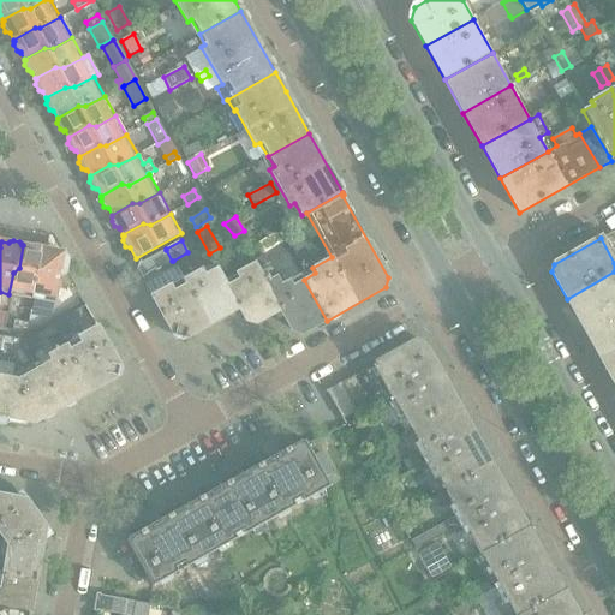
[(42,272),(46,249),(45,249),(41,245),(35,244),(31,246),(23,245),(19,268),(13,273),(9,294),(33,298),(36,276),(42,272)]
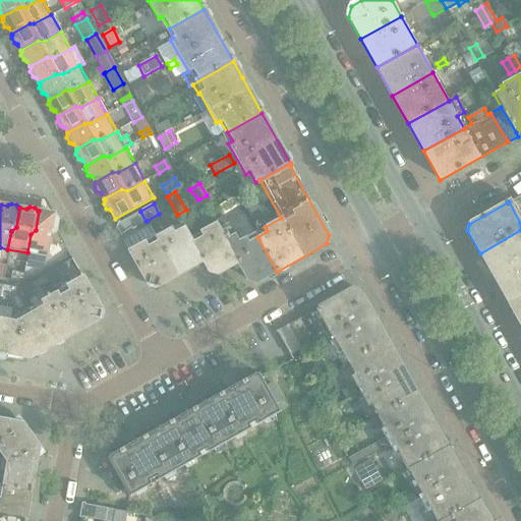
[(51,237),(55,231),(57,220),(54,214),(39,211),(36,230),(31,234),(27,252),(47,256),(51,237)]
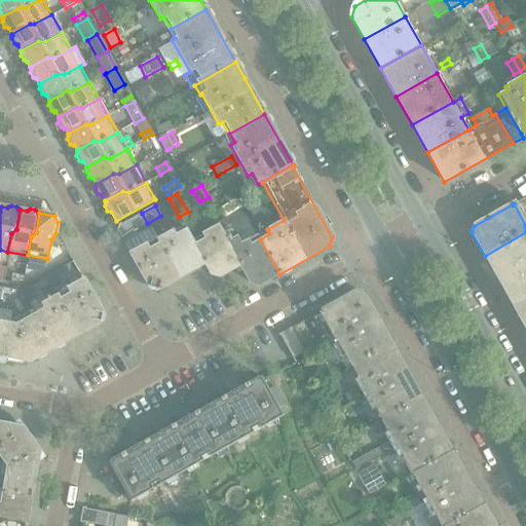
[(279,274),(260,239),(251,245),(248,239),(240,243),(237,236),(231,239),(229,237),(226,239),(212,213),(205,216),(209,222),(198,228),(198,229),(188,234),(204,264),(211,274),(219,277),(234,268),(236,272),(236,273),(242,270),(250,284),(258,286),(279,274)]
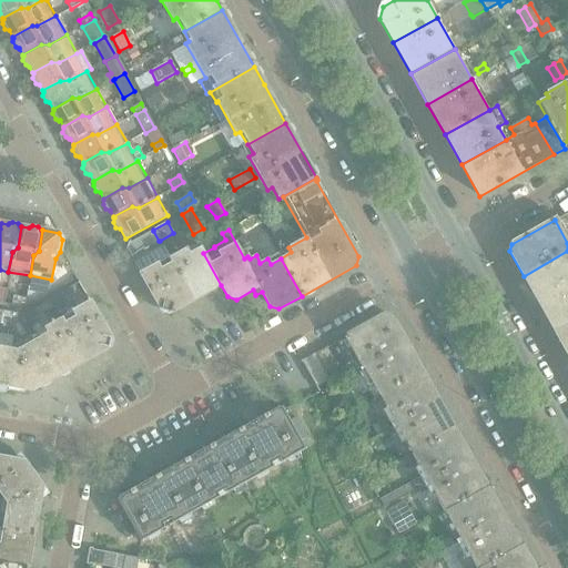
[(127,245),(127,249),(131,257),(159,241),(153,231),(127,245)]
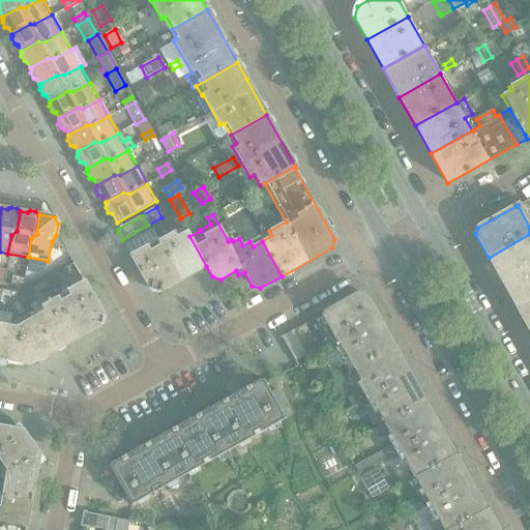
[(206,266),(189,236),(186,230),(178,235),(175,231),(157,241),(159,244),(151,249),(149,245),(130,256),(150,290),(158,292),(206,266)]
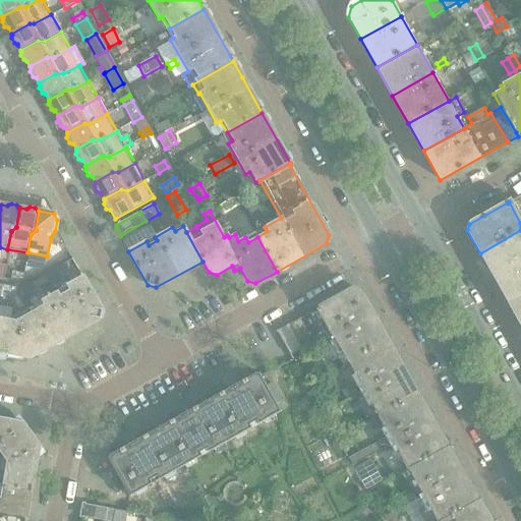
[(520,298),(520,230),(480,253),(510,305),(520,298)]
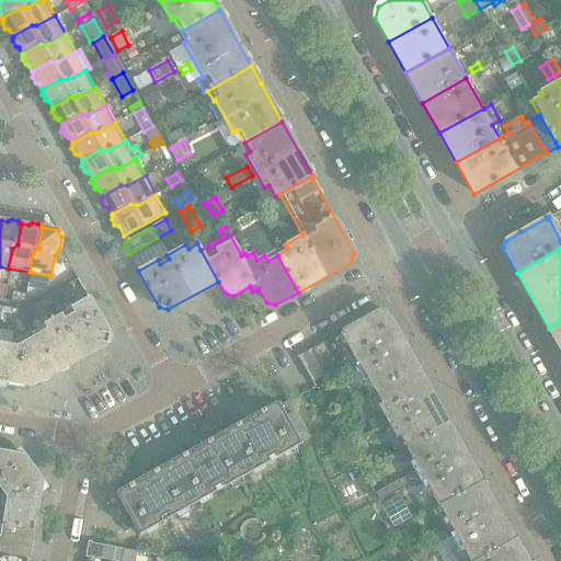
[(68,299),(66,296),(72,292),(73,287),(70,283),(49,296),(57,310),(67,305),(68,299)]
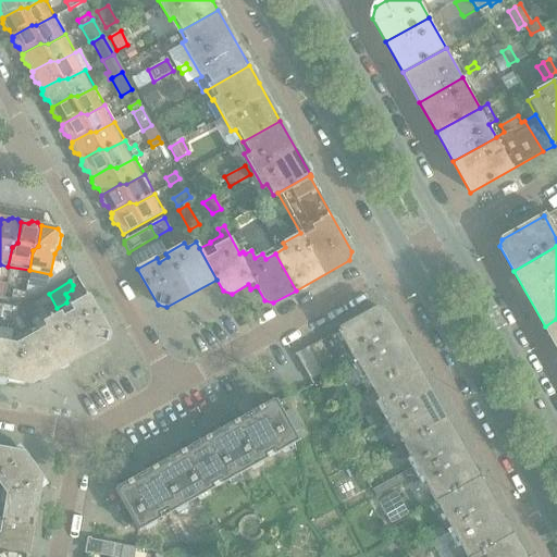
[(12,291),(11,299),(23,301),(25,292),(12,291)]
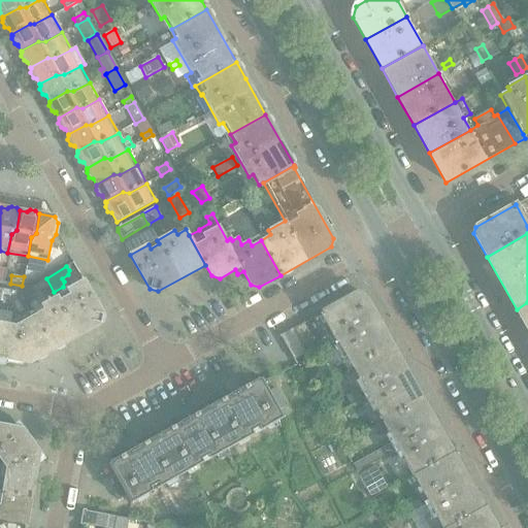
[(101,324),(103,315),(84,281),(67,290),(69,295),(60,300),(58,296),(41,305),(43,309),(17,326),(0,322),(0,362),(12,364),(12,360),(30,363),(101,324)]
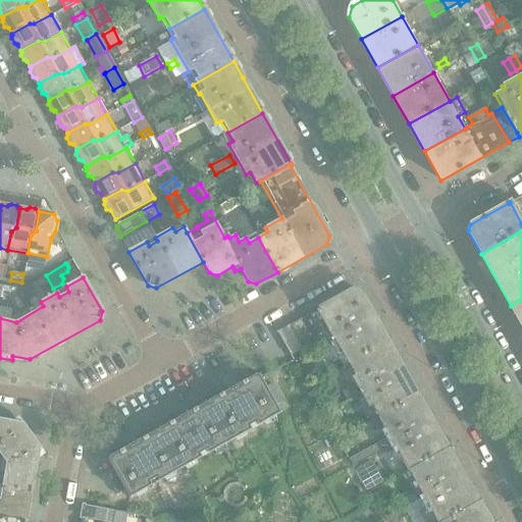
[(36,292),(32,283),(20,290),(25,298),(36,292)]
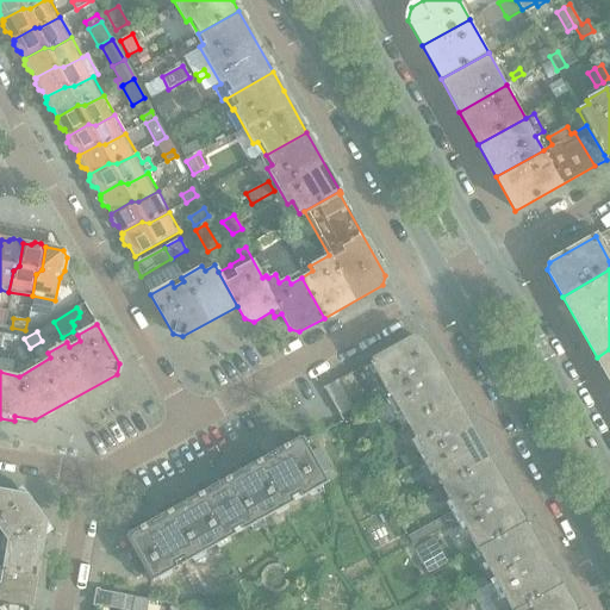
[(446,385),(421,341),(412,340),(369,363),(388,393),(390,393),(408,425),(453,399),(453,398),(453,393),(449,387),(446,385)]
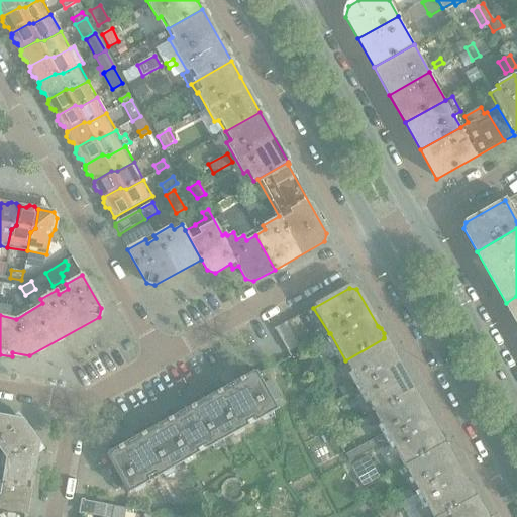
[(516,296),(506,303),(516,322),(516,296)]
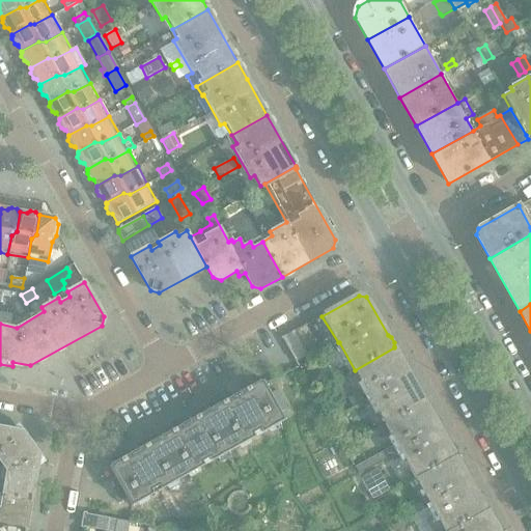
[(310,360),(305,351),(315,344),(305,326),(282,338),(295,361),(298,367),(310,360)]
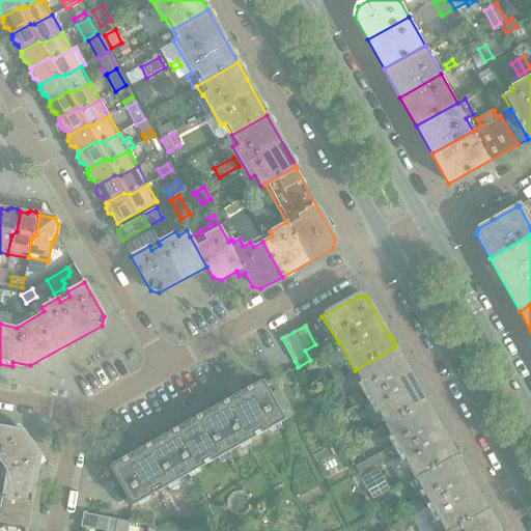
[(418,390),(401,359),(401,356),(398,350),(395,348),(394,347),(355,370),(386,424),(424,401),(424,400),(425,397),(421,391),(418,390)]
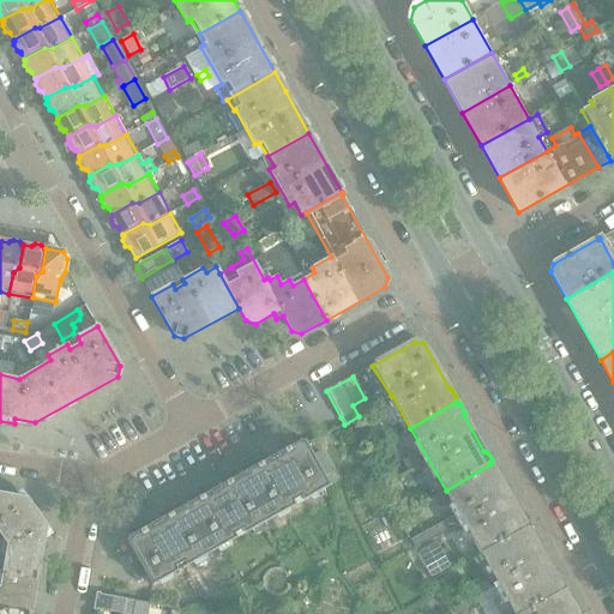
[(304,500),(327,487),(330,486),(305,440),(301,441),(301,440),(245,471),(246,473),(245,474),(270,519),(295,505),(293,501),(301,497),(304,500)]
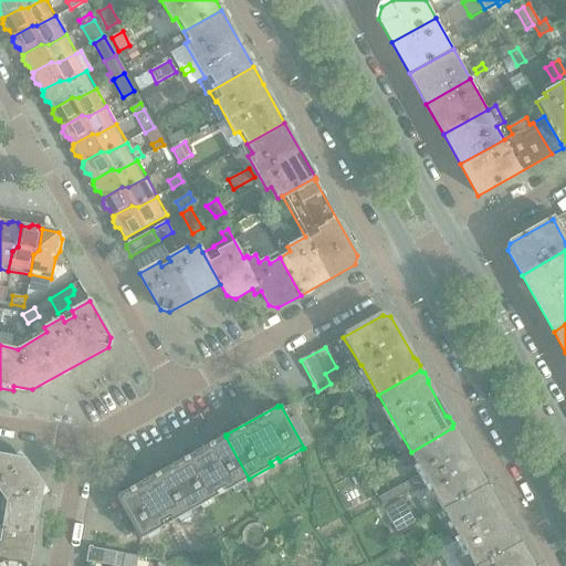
[(376,433),(387,427),(383,420),(360,432),(365,440),(376,433)]
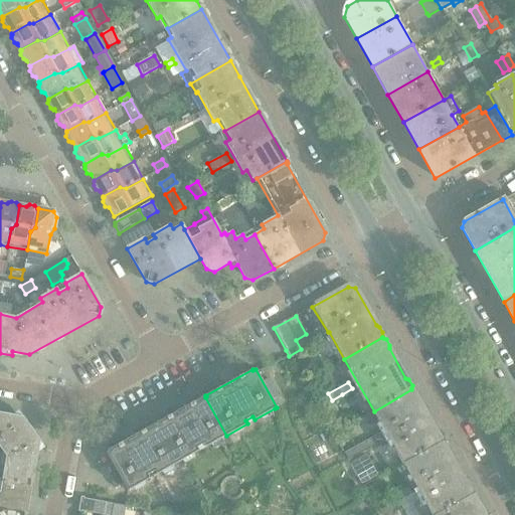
[(435,431),(426,415),(418,401),(418,397),(415,391),(412,390),(411,389),(374,411),(384,431),(344,454),(347,460),(379,442),(388,437),(403,464),(442,442),(441,442),(442,438),(439,432),(435,431)]
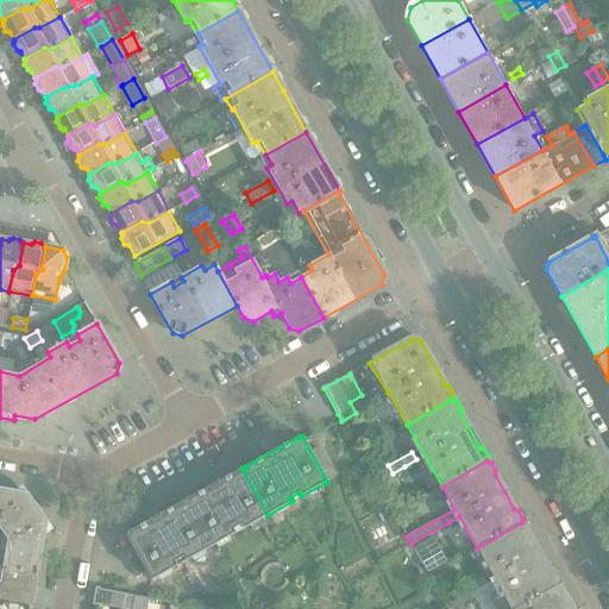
[(243,529),(268,515),(243,470),(242,471),(240,469),(184,500),(186,502),(184,502),(209,547),(234,534),(232,529),(240,525),(243,529)]
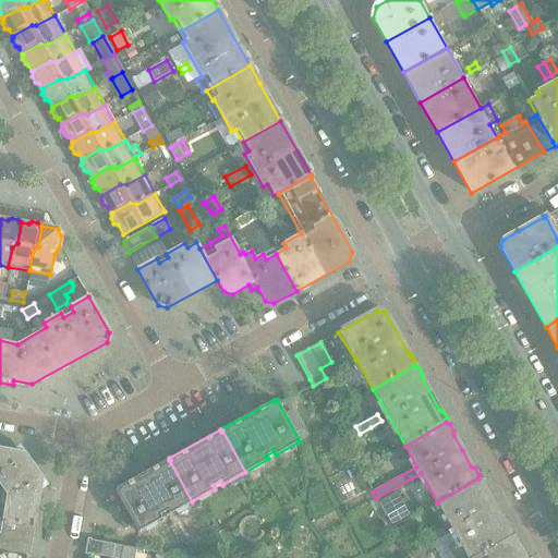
[(33,466),(24,453),(20,446),(13,451),(0,448),(0,486),(2,488),(33,466)]
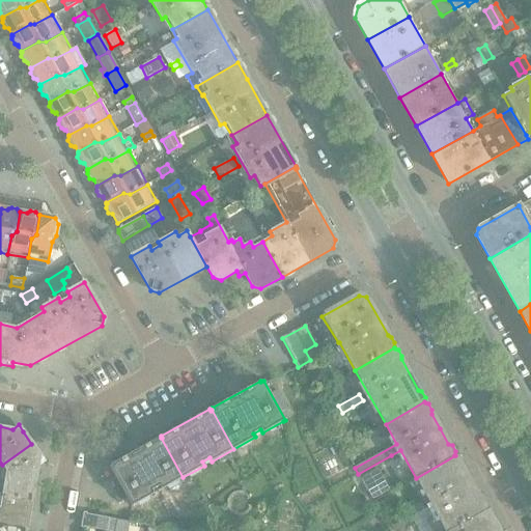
[(161,490),(183,477),(161,438),(160,439),(159,438),(110,465),(111,466),(109,467),(115,478),(127,499),(131,506),(154,494),(151,491),(159,485),(161,490)]
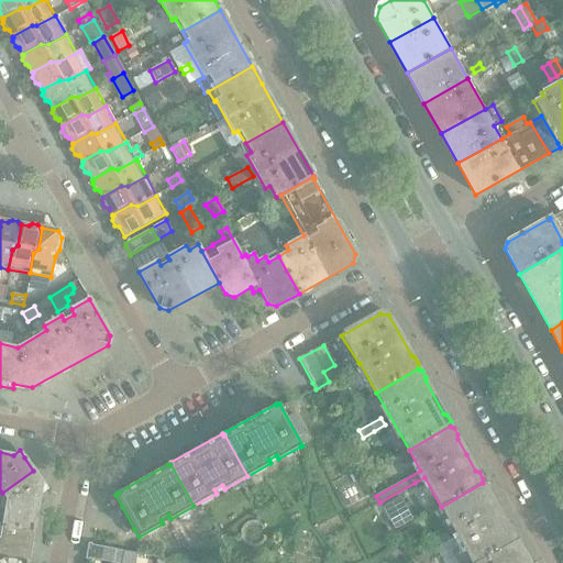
[(34,529),(40,495),(47,489),(42,483),(33,471),(2,493),(7,500),(2,522),(34,529)]
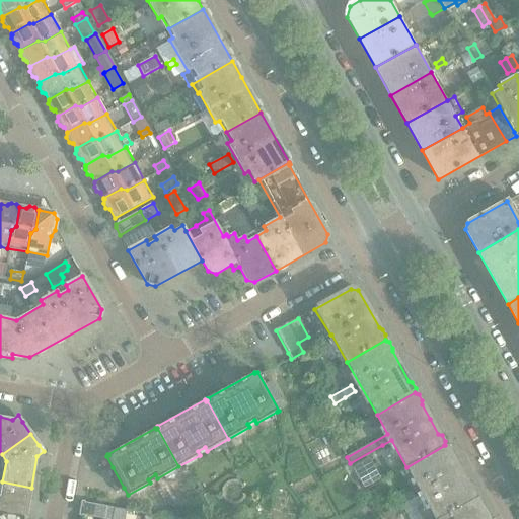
[(467,487),(451,457),(452,453),(449,448),(445,446),(445,445),(406,467),(421,494),(415,498),(411,500),(420,518),(434,518),(474,498),(473,498),(474,494),(471,488),(467,487)]
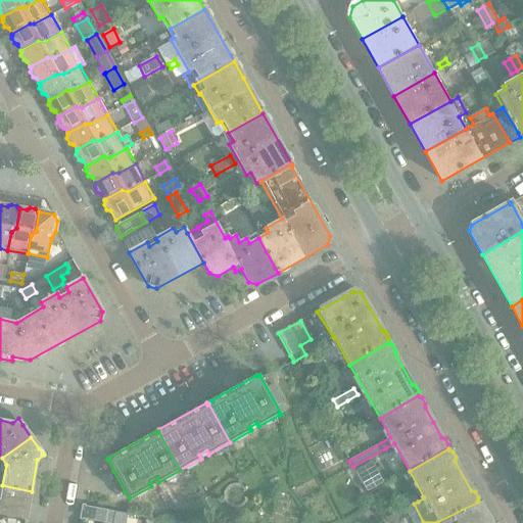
[(125,491),(113,471),(105,475),(116,496),(125,491)]
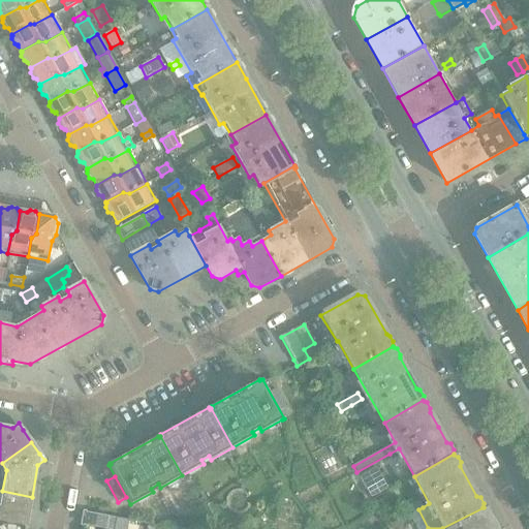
[(0,522),(27,527),(32,497),(2,491),(2,494),(0,493),(0,522)]
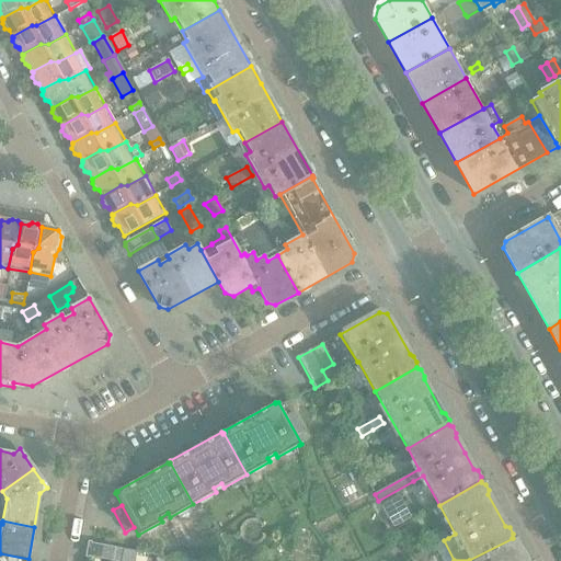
[(444,540),(448,538),(444,530),(433,537),(437,544),(444,540)]
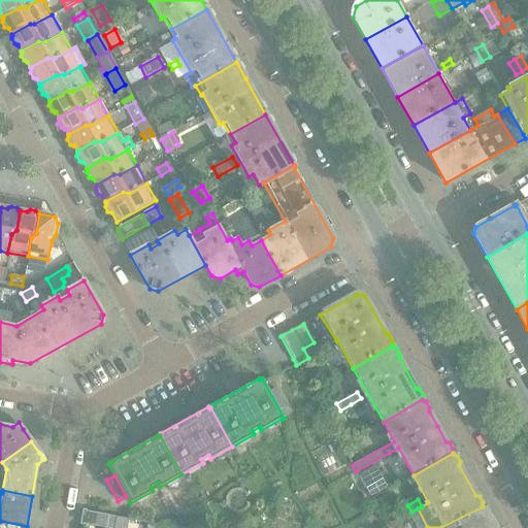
[(496,527),(485,505),(483,506),(441,527),(496,527)]
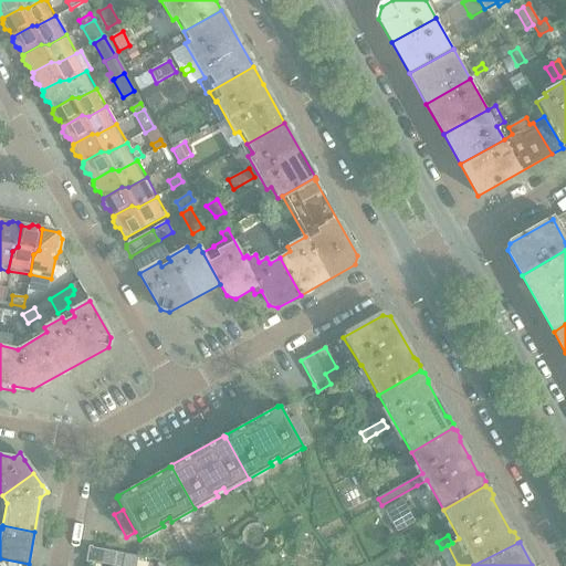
[(114,565),(121,565),(124,554),(90,548),(87,561),(114,565)]
